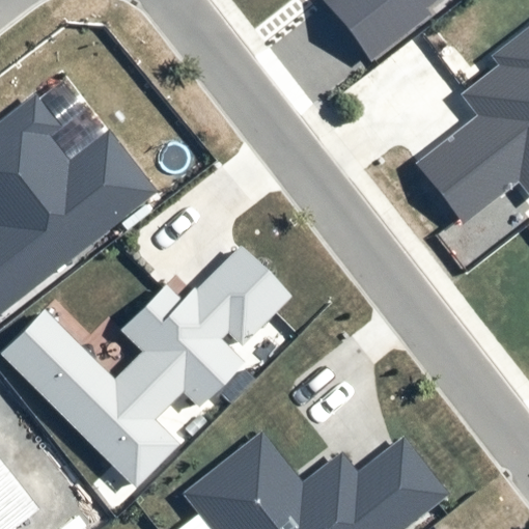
[(328,0),(376,59),(449,0),(328,0)]
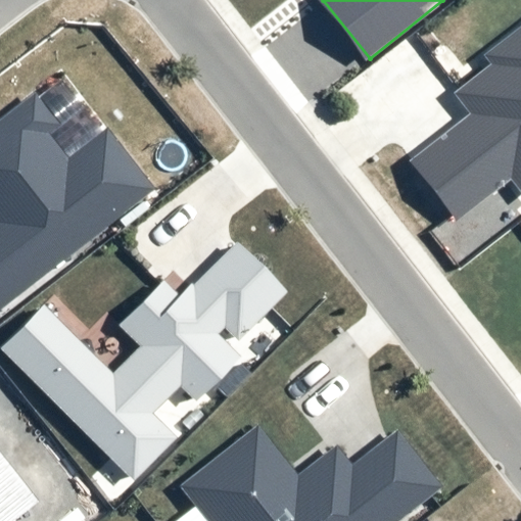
[(455,93),(471,114),(411,160),(457,220),(511,178),(520,189),(520,28),(486,54),(493,63),(455,93)]
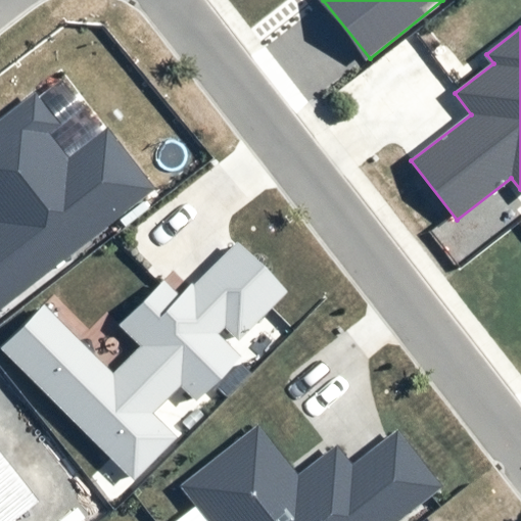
[(109,129),(70,158),(52,135),(62,128),(35,93),(0,119),(0,309),(156,189),(109,129)]
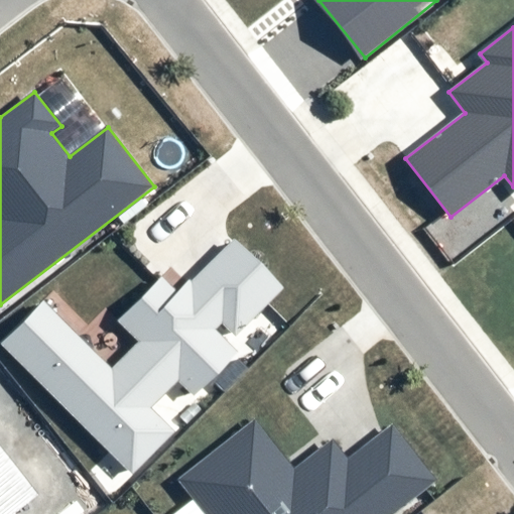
[(121,322),(140,341),(112,369),(42,301),(0,345),(134,474),(175,430),(153,408),(178,382),(195,397),(238,352),(215,330),(221,323),(236,338),(283,289),(230,238),(176,292),(163,279),(121,322)]
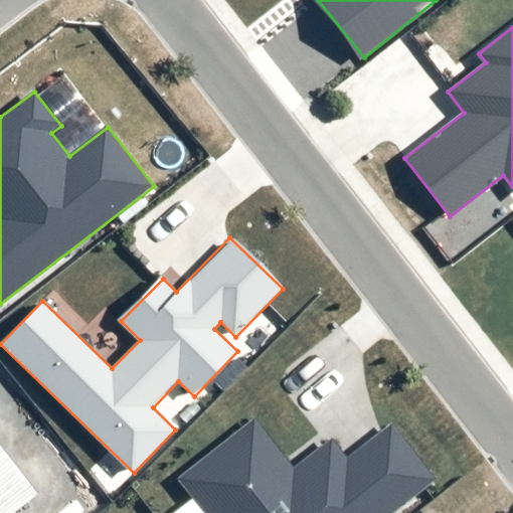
[(391,424),(347,460),(332,440),(295,469),(254,418),(179,478),(206,512),(395,512),(437,482),(391,424)]
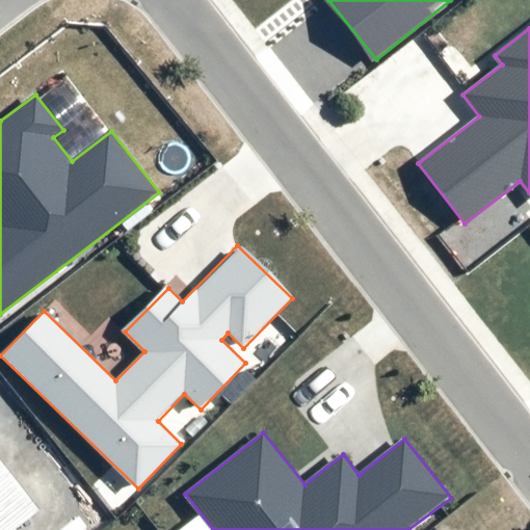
[(0,529),(21,529),(32,522),(0,479),(0,529)]
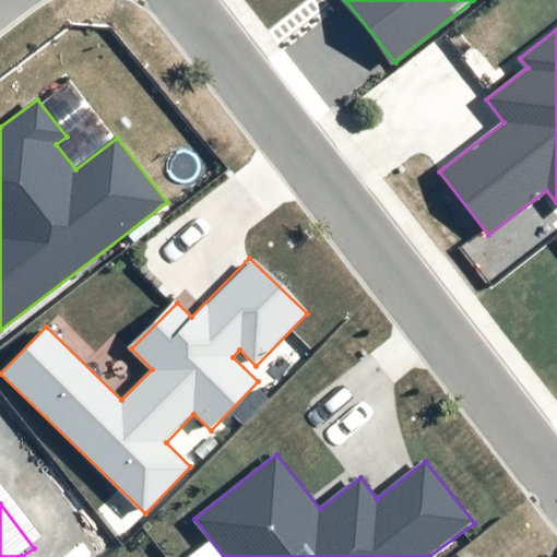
All buildings are outlined.
